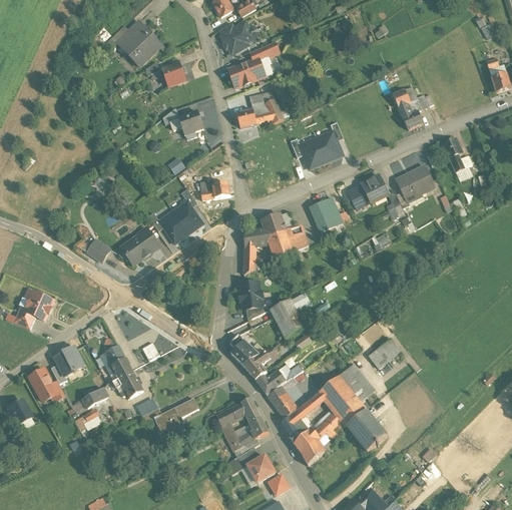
[(231,10),(225,0),(214,0),(213,2),(211,3),(219,17),(231,10)]
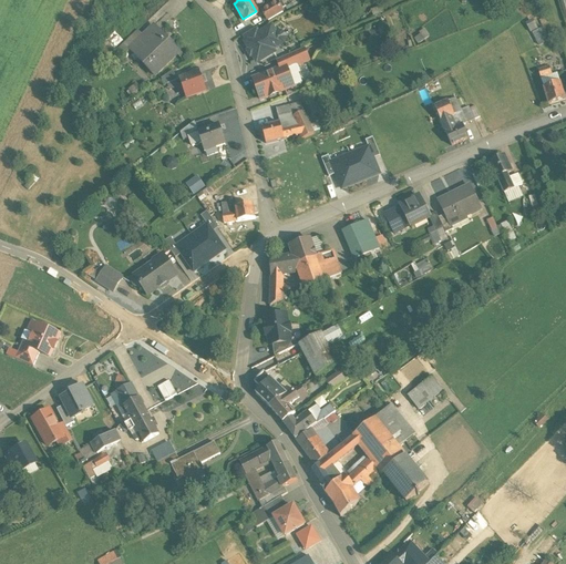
[(276,0),(260,9),(267,19),(281,10),(276,0)]
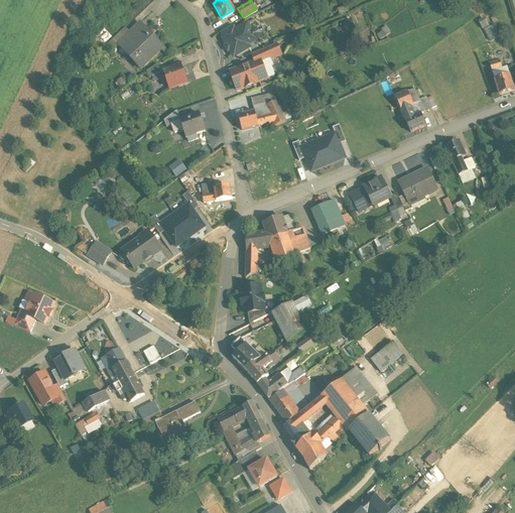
[(351,18),(347,17),(344,20),(343,24),(345,27),(348,29),(351,28),(353,25),(354,22),(353,20),(351,18)]
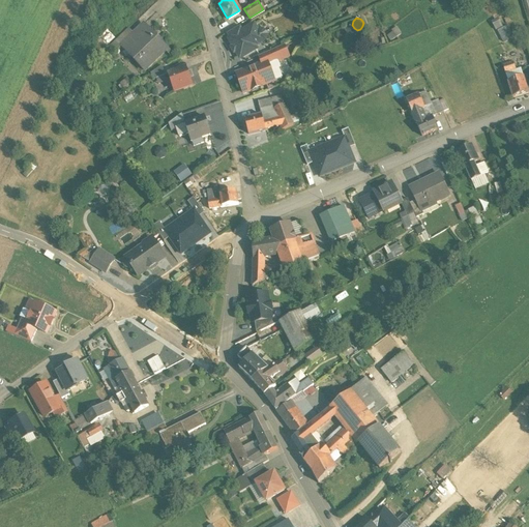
[(499,18),(493,21),(495,26),(502,24),(499,18)]
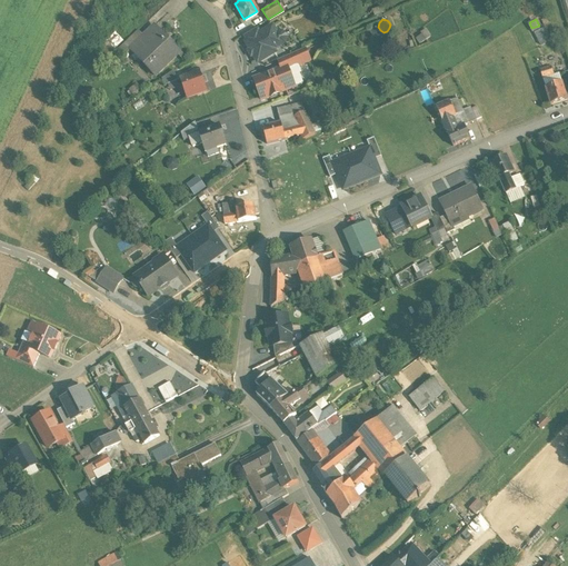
[(153,25),(143,35),(148,39),(158,29),(153,25)]
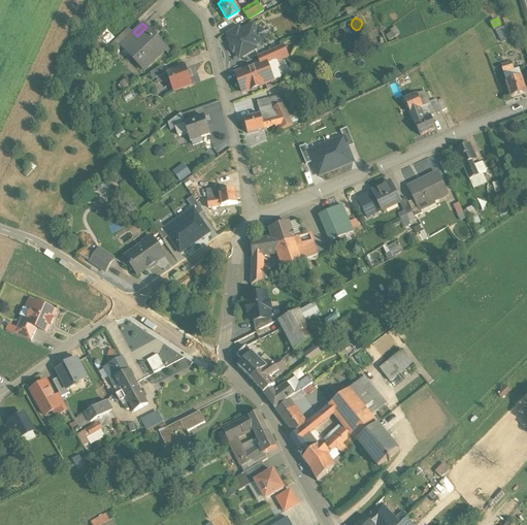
[(228,37),(238,56),(254,46),(253,44),(253,42),(258,39),(260,39),(262,38),(264,36),(264,33),(263,31),(261,29),(258,28),(256,29),(252,23),(241,29),(228,37)]
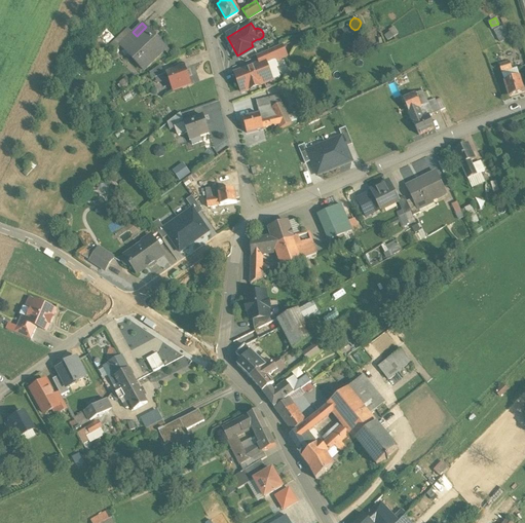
[(398,31),(392,23),(387,26),(389,29),(383,33),(386,37),(391,33),(392,35),(398,31)]
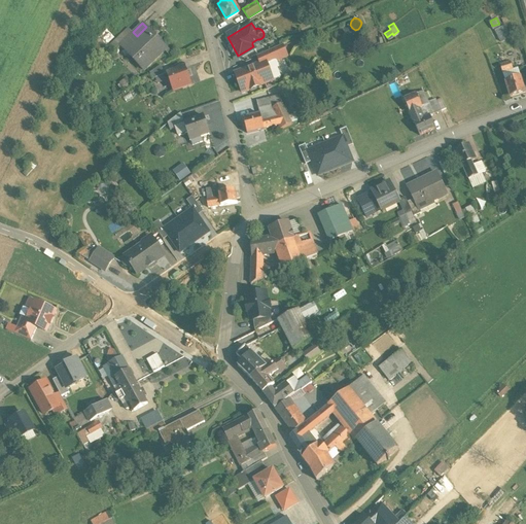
[(238,24),(224,32),(228,37),(241,29),(238,24)]
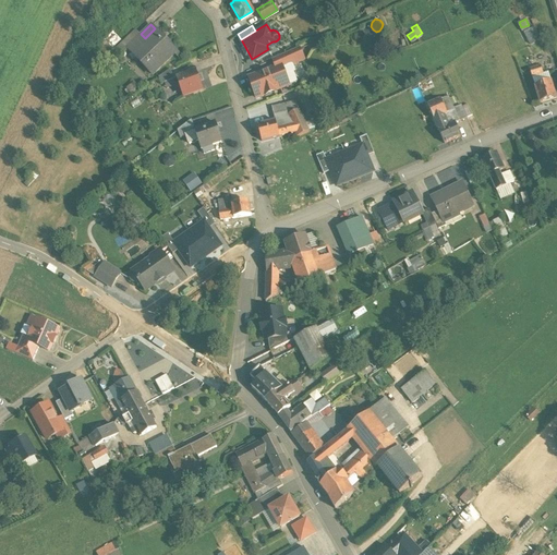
[(537,37),(532,26),(524,29),(530,40),(537,37)]
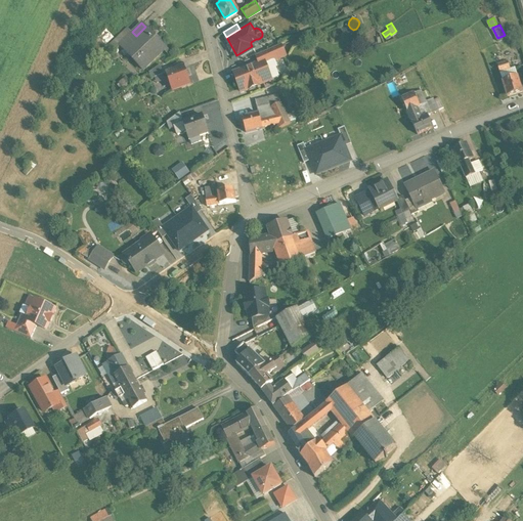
[(162,47),(144,29),(146,28),(145,27),(136,36),(132,32),(119,43),(141,67),(164,46),(163,45),(162,47)]
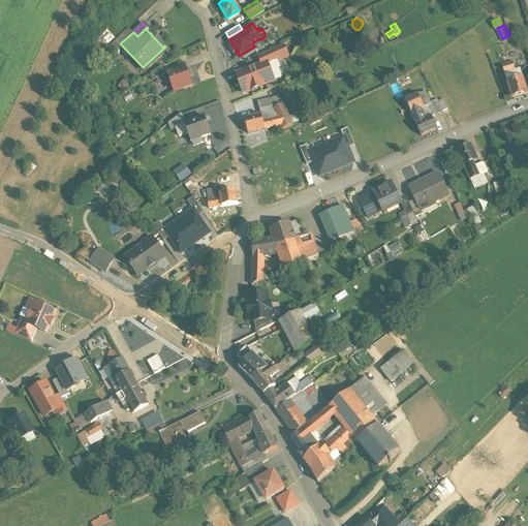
[(120,41),(112,33),(98,47),(106,55),(120,41)]
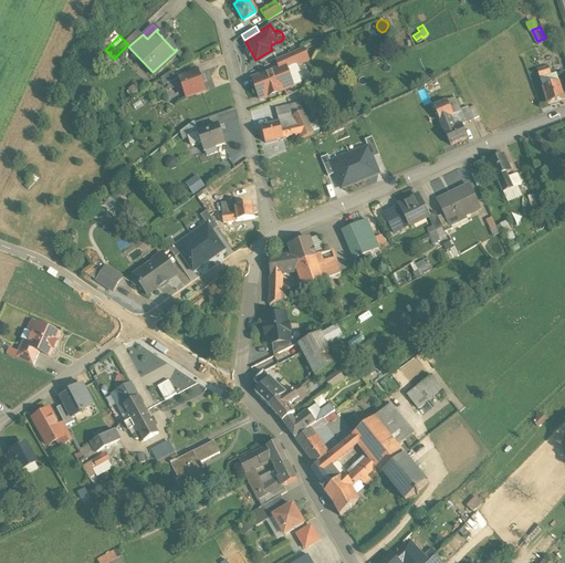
[(302,47),(275,58),(279,65),(284,63),(284,65),(295,61),(295,63),(307,58),(302,47)]
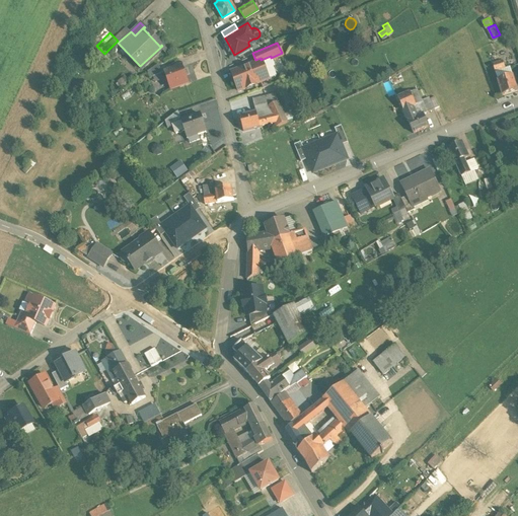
[(271,56),(261,60),(265,68),(272,65),(273,63),(271,58),(271,56)]
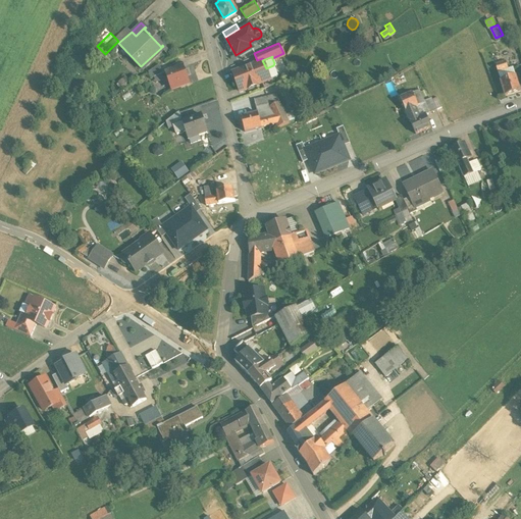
[(257,60),(231,70),(239,90),(247,86),(248,87),(256,83),(269,78),(266,68),(262,60),(262,58),(257,60)]
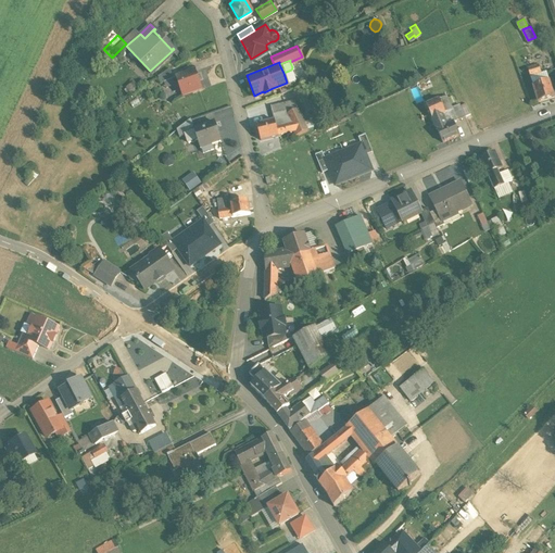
[(538,62),(527,65),(529,74),(540,71),(538,62)]
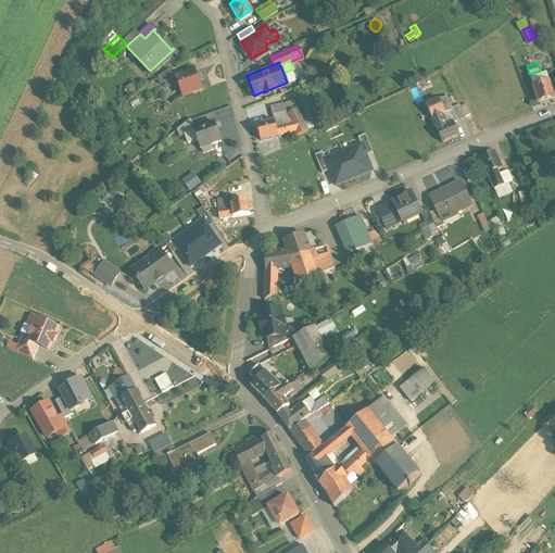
[(172,76),(168,66),(156,74),(159,80),(172,76)]
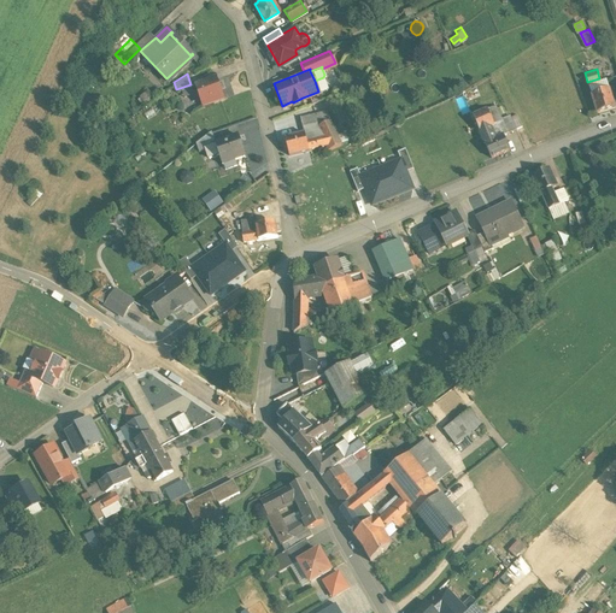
[(388,78),(381,74),(376,82),(383,87),(388,78)]
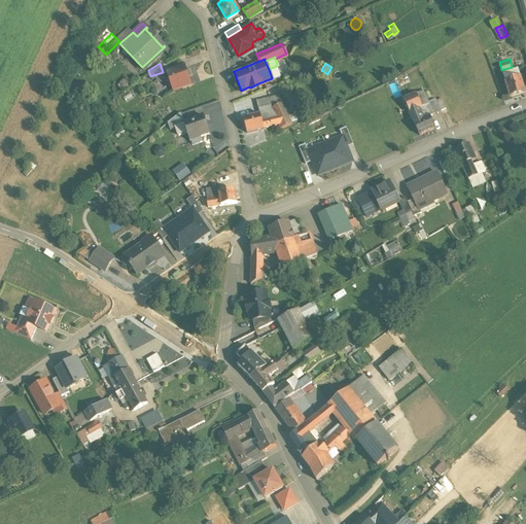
[(184,64),(166,71),(172,89),(190,82),(184,64)]
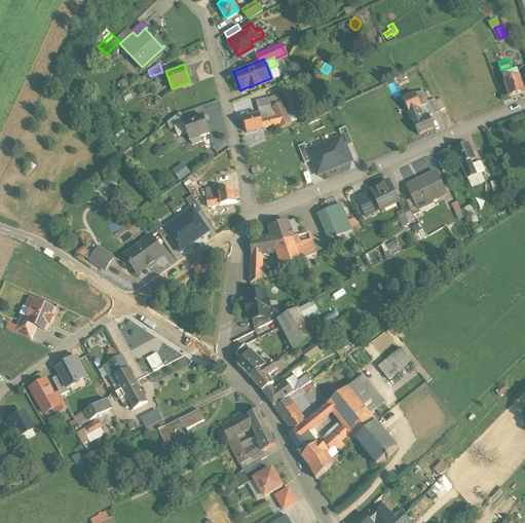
[(275,66),(268,69),(271,78),(277,75),(278,73),(275,66)]
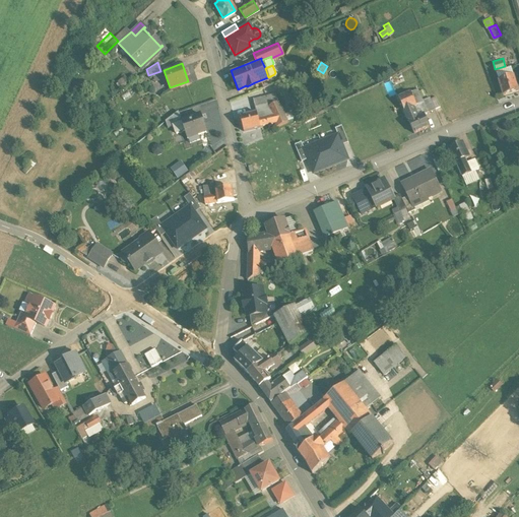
[(512,72),(497,77),(502,92),(517,88),(512,72)]
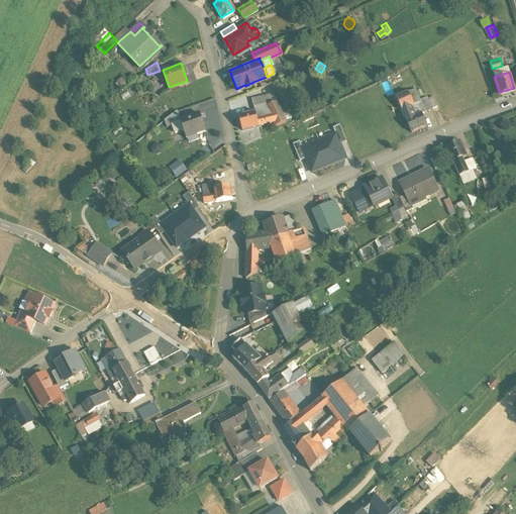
[(407,90),(395,95),(401,108),(409,104),(413,103),(407,90)]
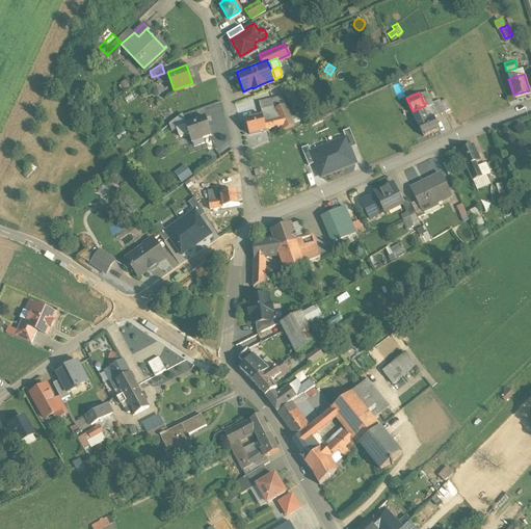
[(281,94),(258,100),(260,108),(272,105),(273,107),(284,102),(281,94)]
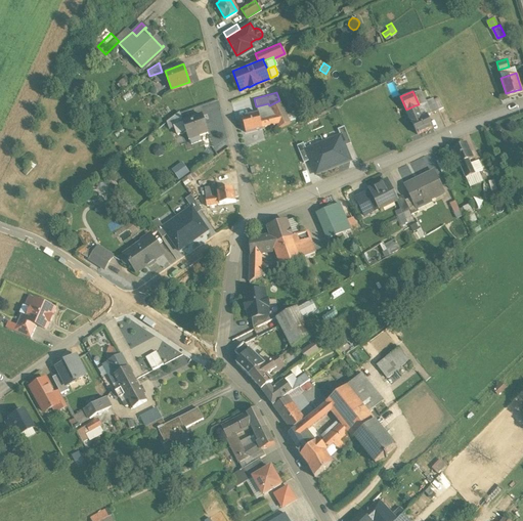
[(269,105),(273,115),(276,122),(278,126),(290,121),(289,120),(289,121),(287,115),(279,100),(269,105)]
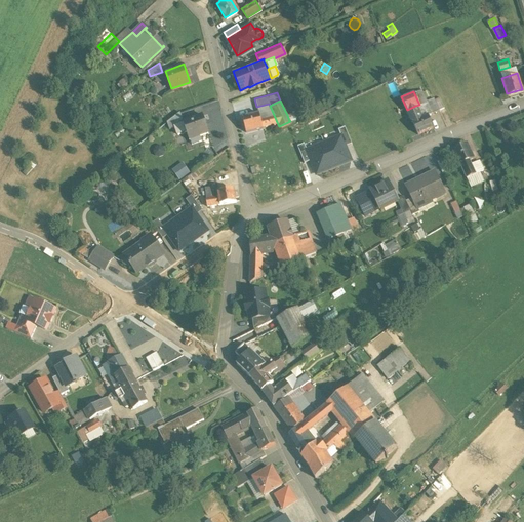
[(427,113),(419,116),(415,106),(407,110),(416,132),(433,125),(427,113)]
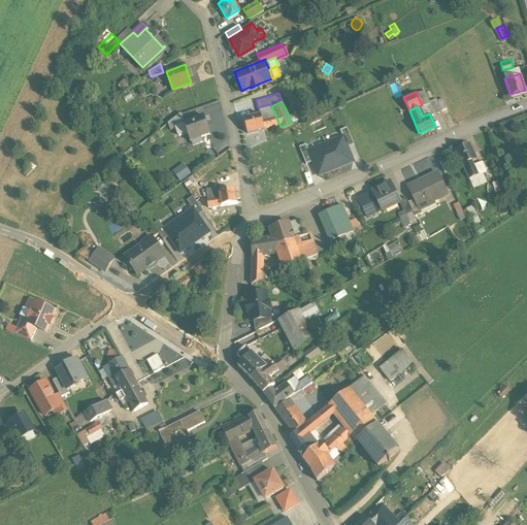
[(166,121),(169,127),(174,125),(184,122),(183,121),(179,111),(166,121)]
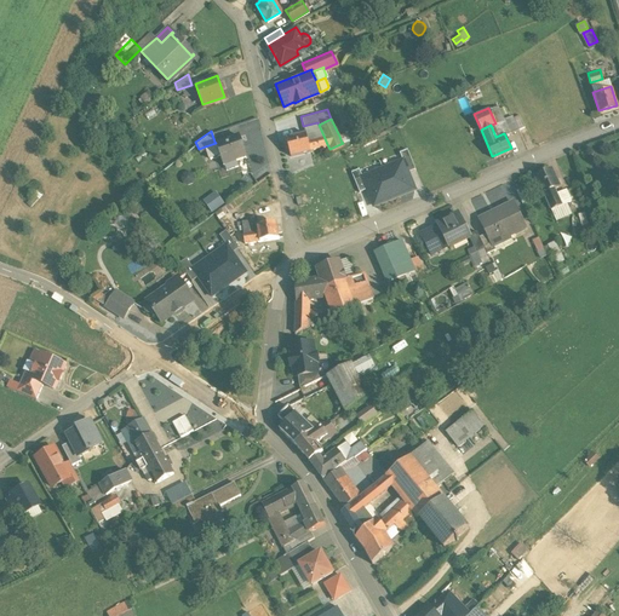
[(305,131),(285,136),(290,154),(309,149),(308,139),(305,131)]
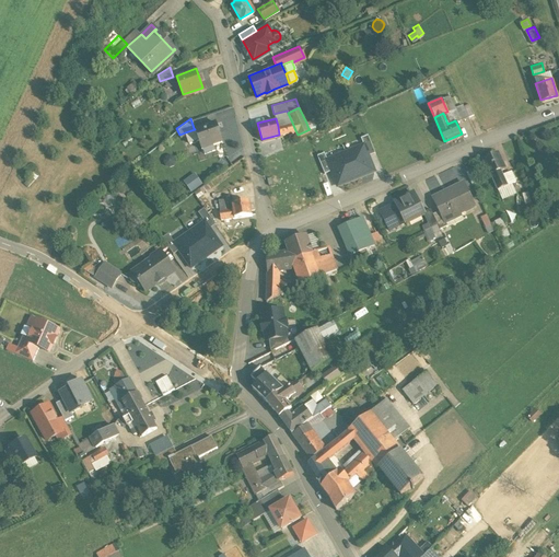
[(315,118),(306,123),(309,129),(309,128),(317,125),(315,118)]
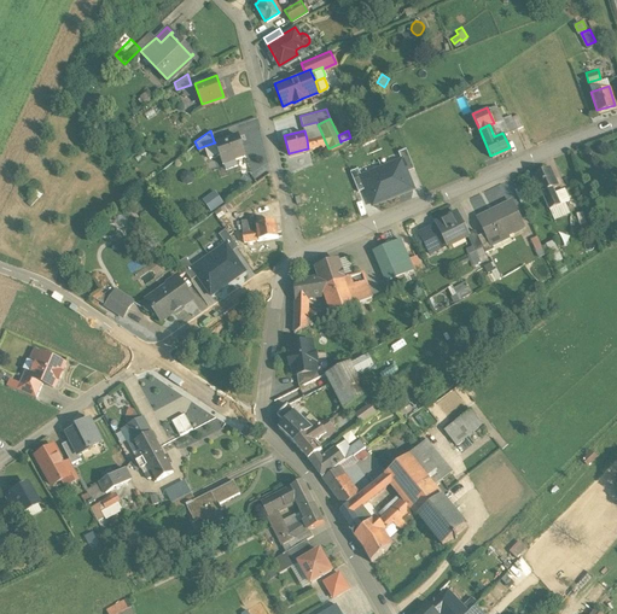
[(236,134),(214,141),(215,142),(204,146),(208,156),(217,152),(221,162),(243,155),(236,134)]
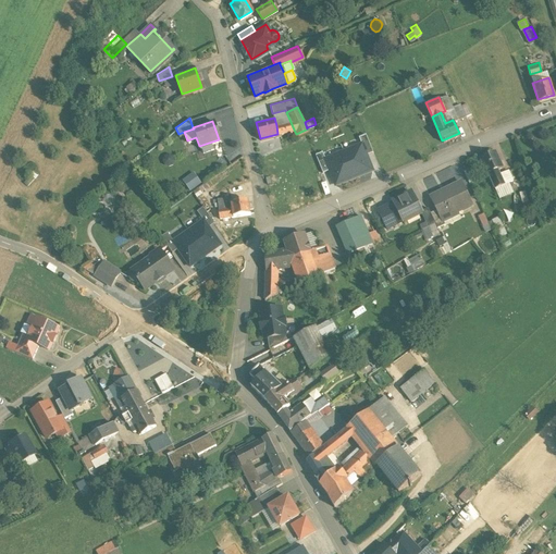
[(291,122),(276,125),(278,134),(294,130),(291,122)]
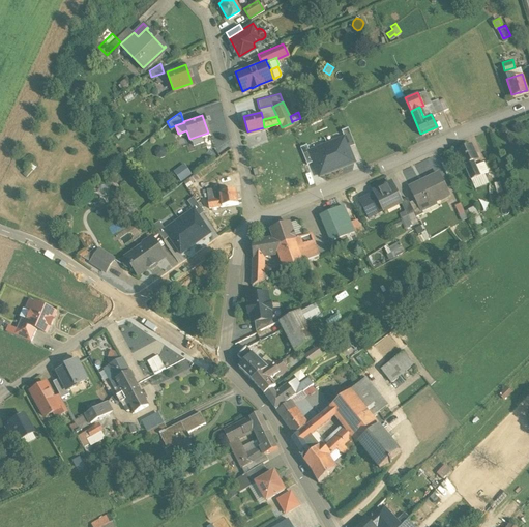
[(344,134),(348,144),(354,142),(347,126),(341,128),(343,135),(344,134)]
